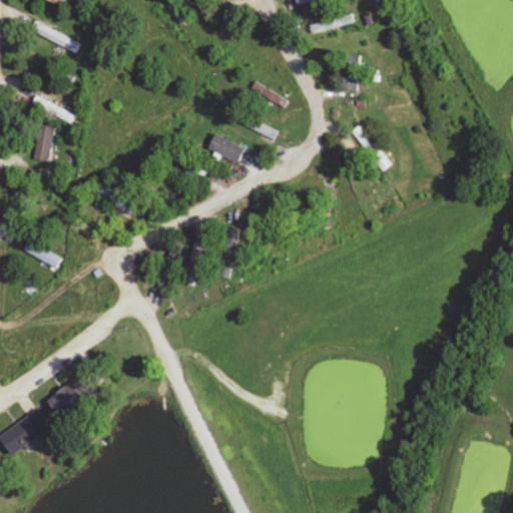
[(40,0),(64,11),(67,4),(59,0),(40,0)]
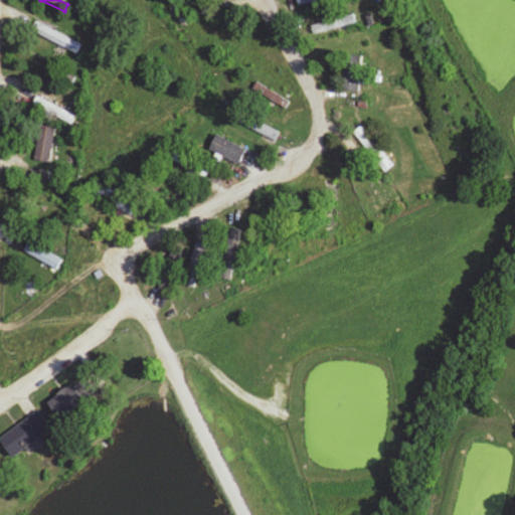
[(328,0),(295,0),(298,8),(328,0)]
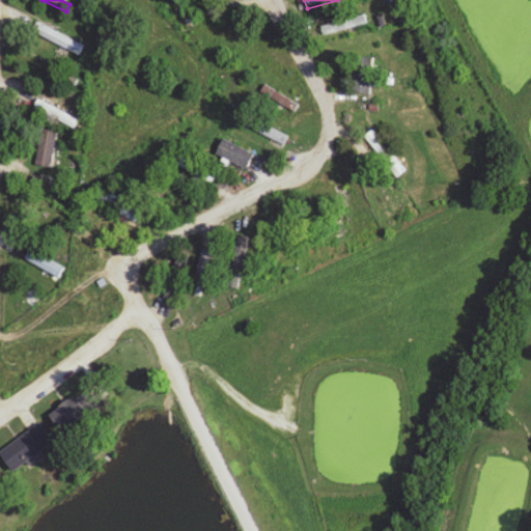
[(320,27),(325,38),(368,25),(365,14),(320,27)]
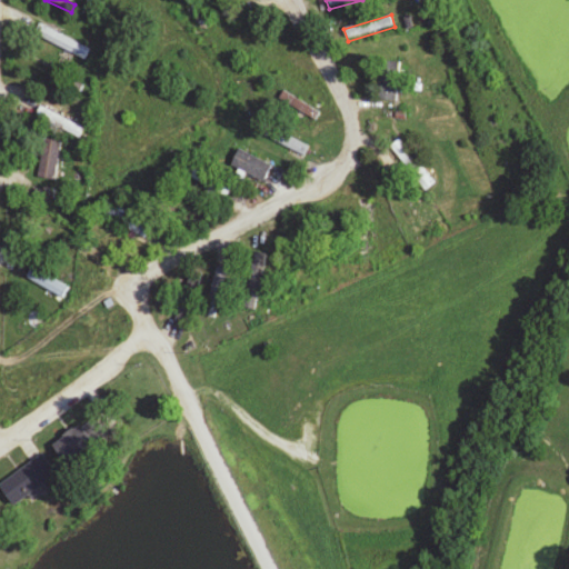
[(403,67),(383,60),(376,83),(395,90),(403,67)]
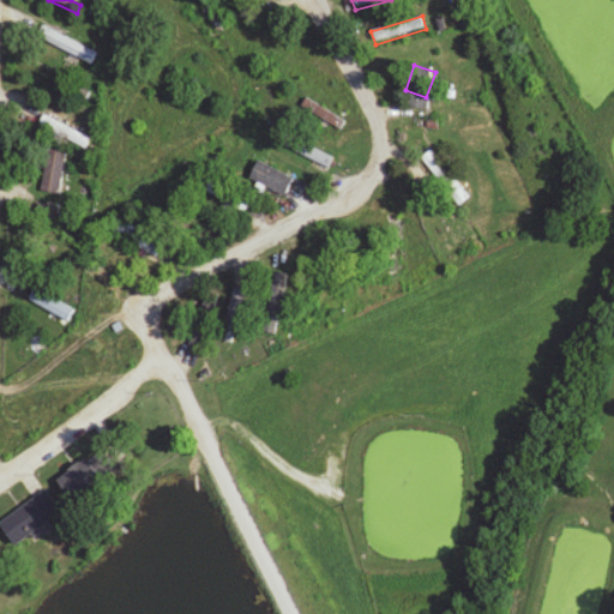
[(347,122),(306,98),(300,109),(341,133),(347,122)]
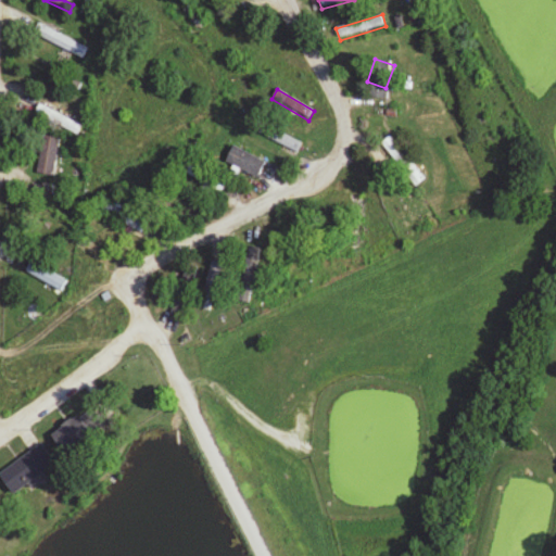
[(36,115),(79,137),(84,127),(40,105),(36,115)]
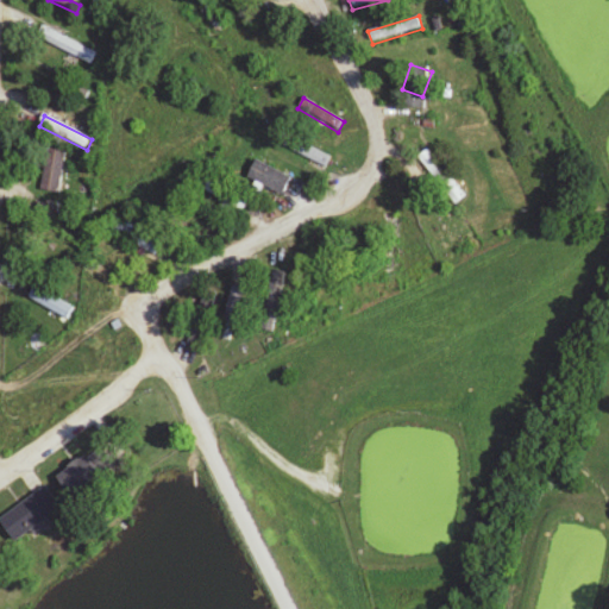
[(325,150),(287,138),(283,150),(321,161),(325,150)]
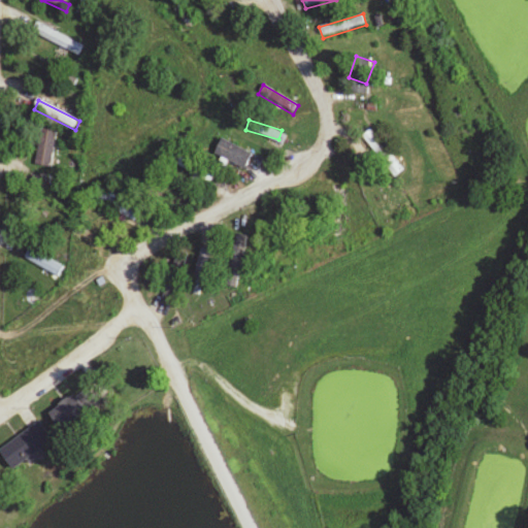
[(35,165),(53,168),(59,132),(42,129),(35,165)]
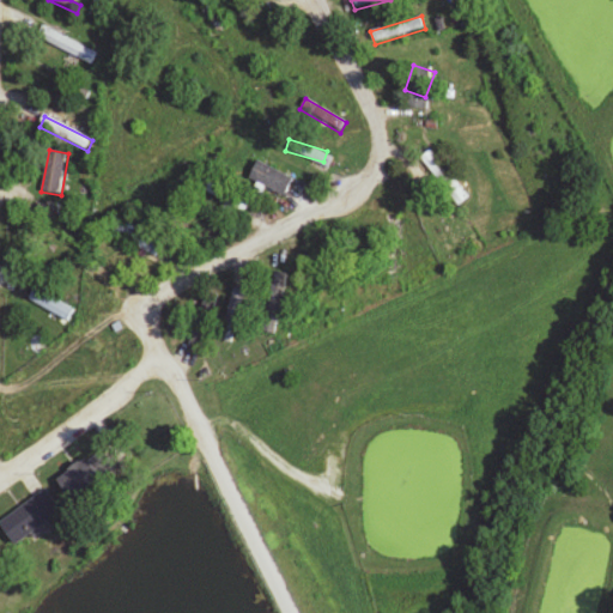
[(472,199),(432,151),(422,159),(461,207),(472,199)]
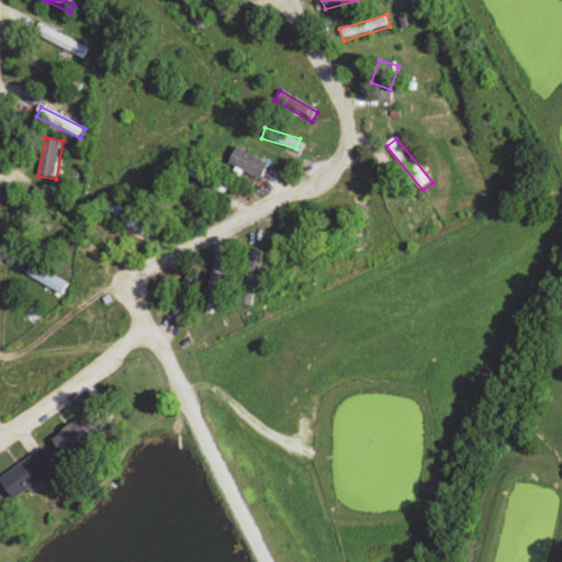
[(228,164),(262,181),(270,165),(237,147),(228,164)]
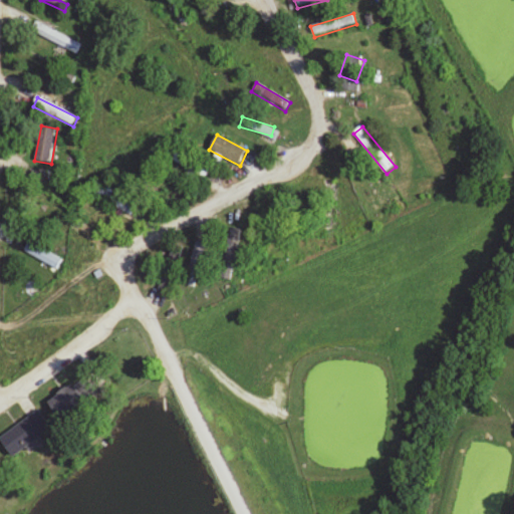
[(339,183),(331,183),(330,203),(338,204),(339,183)]
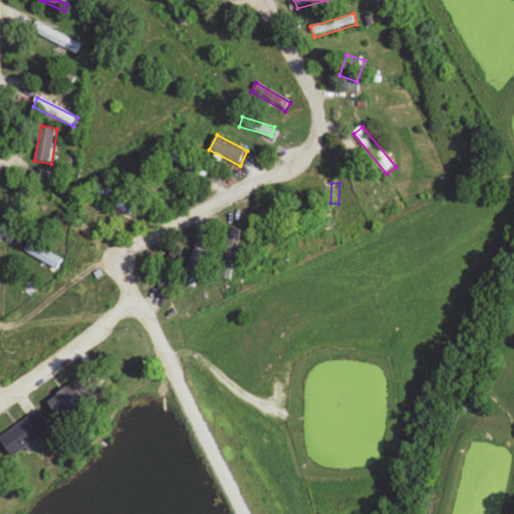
[(126,193),(122,200),(98,186),(93,194),(133,216),(141,201),(126,193)]
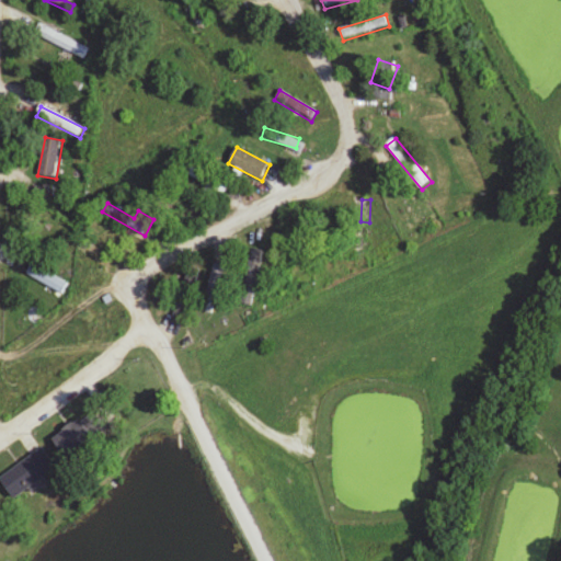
[(27,278),(66,295),(71,283),(33,266),(27,278)]
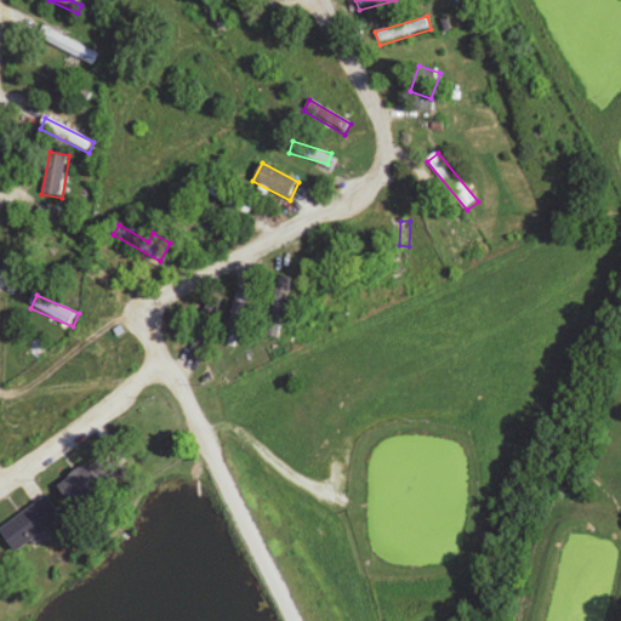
[(193,353),(203,355),(221,301),(210,297),(193,353)]
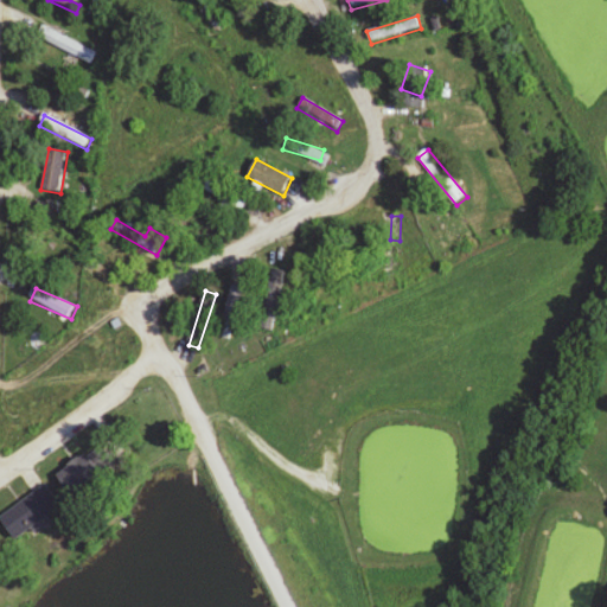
[(66,466),(78,491),(107,477),(95,452),(66,466)]
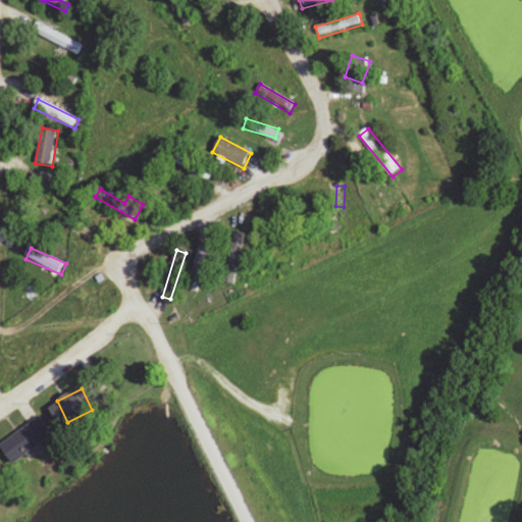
[(2,446),(15,464),(55,435),(42,417),(2,446)]
